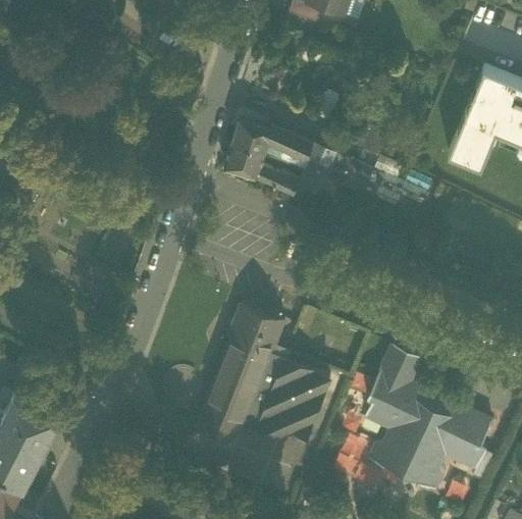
[(292,0),(289,11),(316,19),(320,6),(306,1),(301,0),(292,0)]
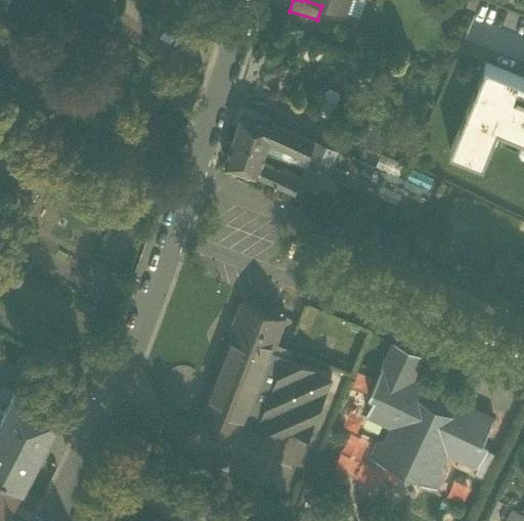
[(321,6),(346,14),(350,0),(307,0),(307,1),(321,6)]
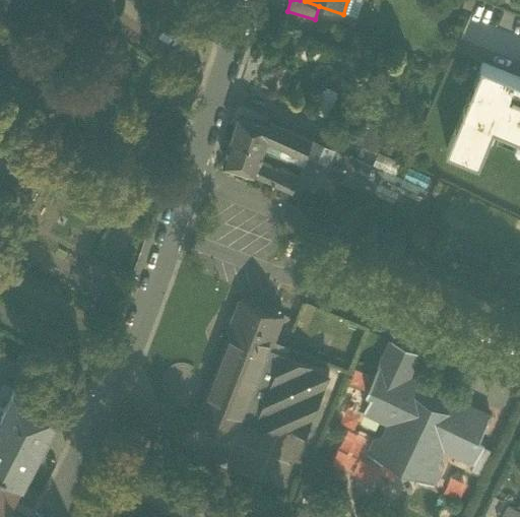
[(519,79),(481,64),(446,150),(479,165),(495,128),(519,138),(519,79)]
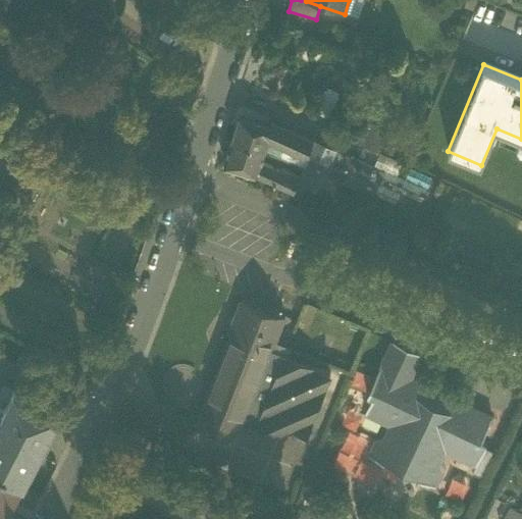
[(240,116),(271,125),(272,122),(273,120),(242,106),(235,108),(232,114),(230,121),(238,123),(240,116)]
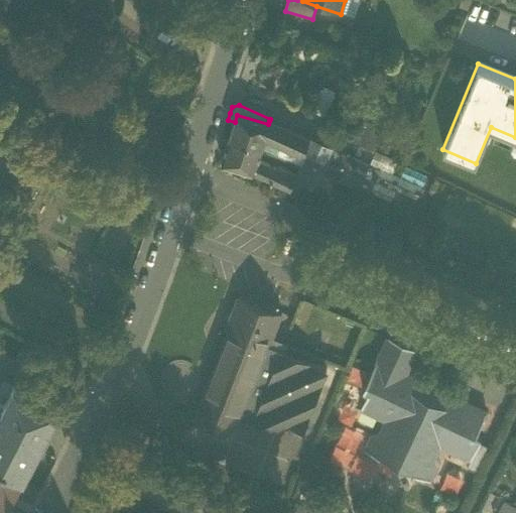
[(262,148),(266,136),(269,125),(268,124),(237,115),(235,122),(230,138),(262,148)]
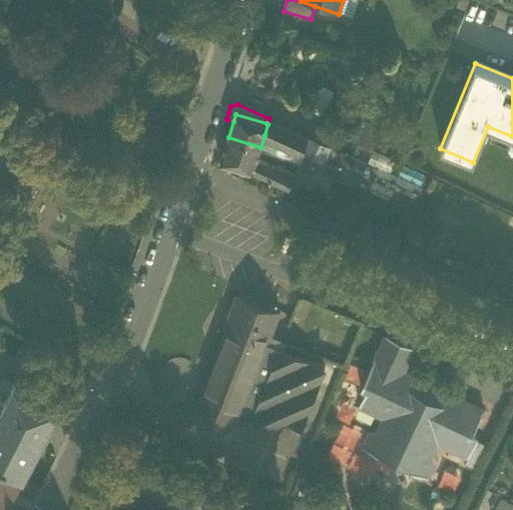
[(268,120),(267,123),(268,124),(265,135),(299,150),(305,137),(268,120)]
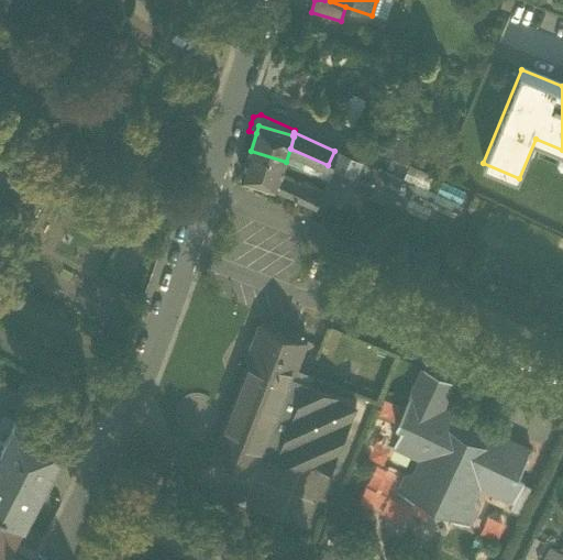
[(241,178),(275,188),(277,189),(282,176),(286,162),(251,151),(250,152),(250,151),(241,178)]
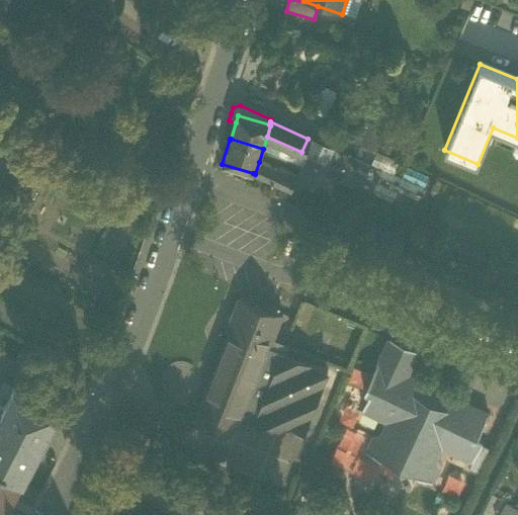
[(343,169),(348,158),(308,139),(301,152),(308,155),(309,154),(326,161),(343,169)]
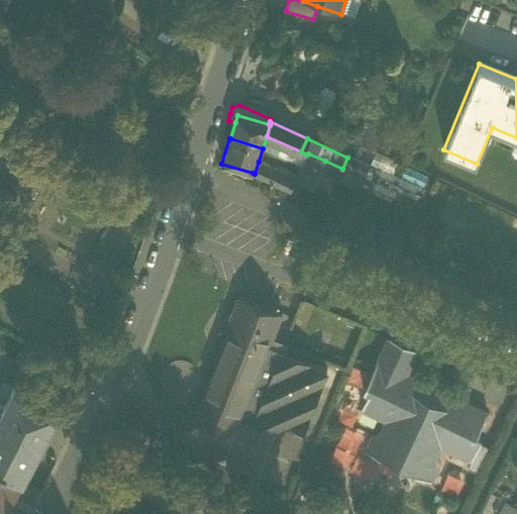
[(302,167),(319,175),(320,173),(325,161),(308,153),(307,155),(302,167)]
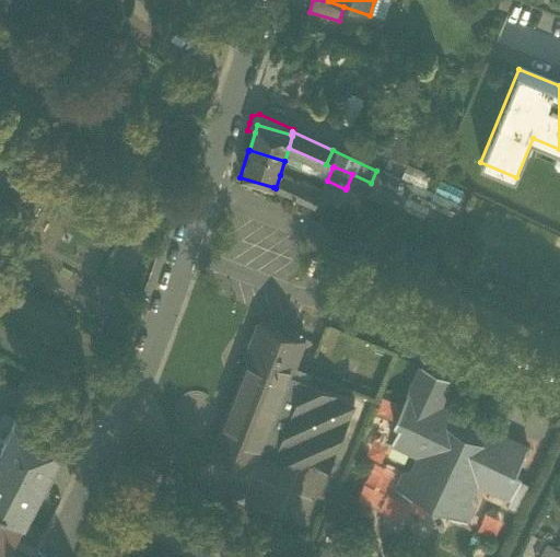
[(371,183),(395,194),(400,181),(376,171),(371,183)]
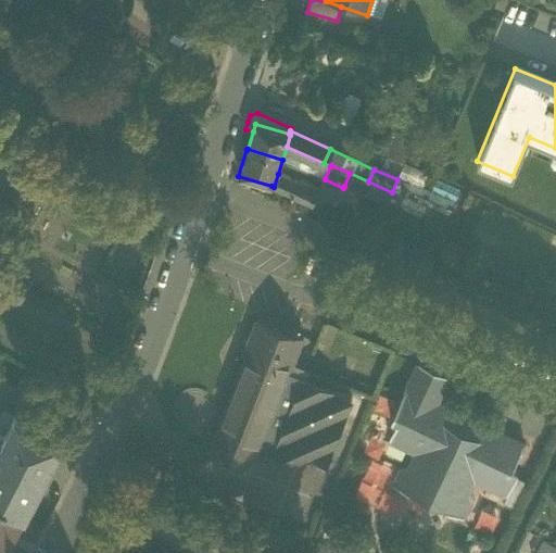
[(344,186),(386,205),(392,192),(368,181),(350,173),(344,186)]
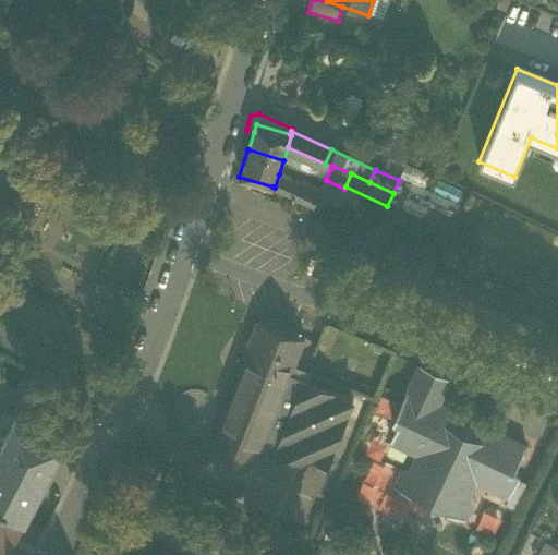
[(301,184),(279,175),(275,188),(273,186),(271,190),(314,208),(319,195),(320,191),(302,182),(301,184)]
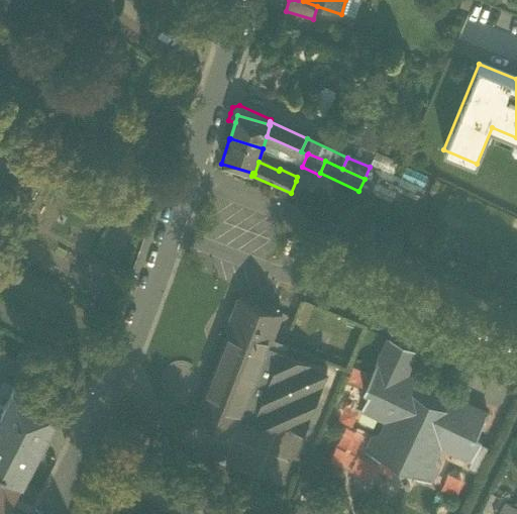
[(296,181),(313,189),(319,175),(302,167),(297,177),(296,181)]
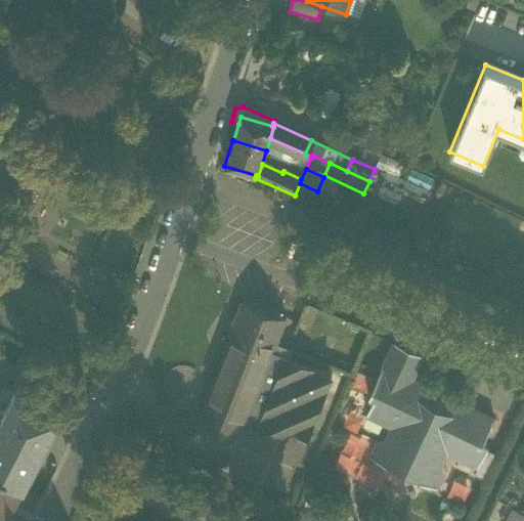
[(375,169),(369,181),(363,193),(409,214),(415,203),(422,206),(429,191),(385,172),(385,173),(375,169)]
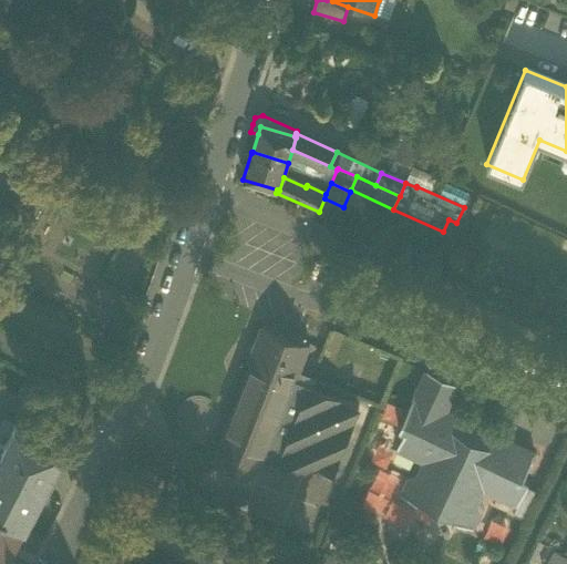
[(215,464),(256,480),(265,458),(306,473),(309,463),(333,473),(359,407),(295,381),(309,345),(264,327),(255,349),(259,350),(215,464)]
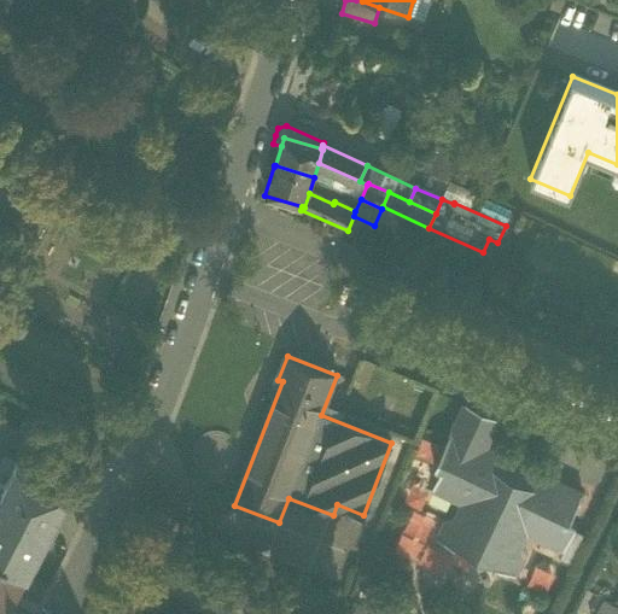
[(363,366),(357,397),(368,399),(375,368),(363,366)]
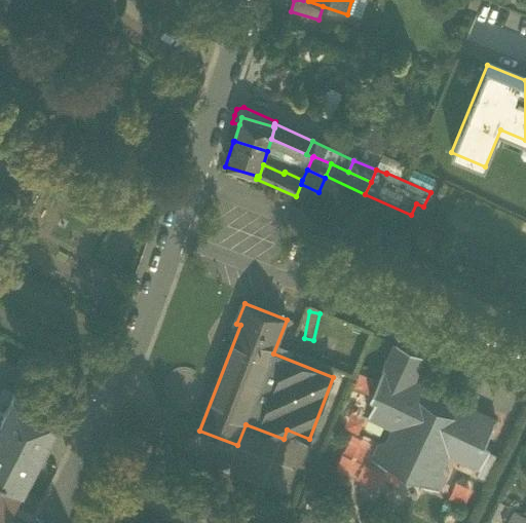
[(335,345),(330,361),(353,368),(359,352),(335,345)]
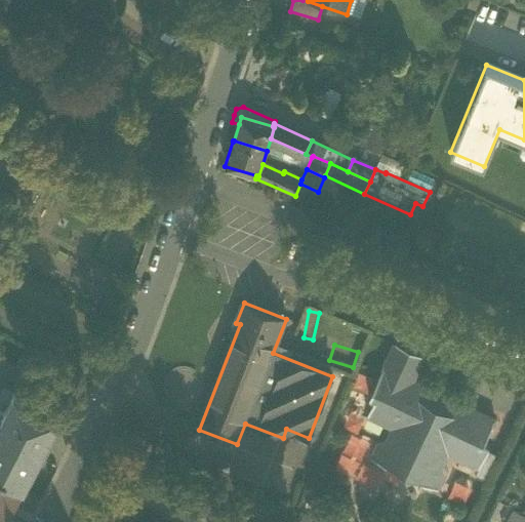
[(422,357),(396,345),(387,363),(408,372),(404,383),(410,386),(412,380),(422,357)]
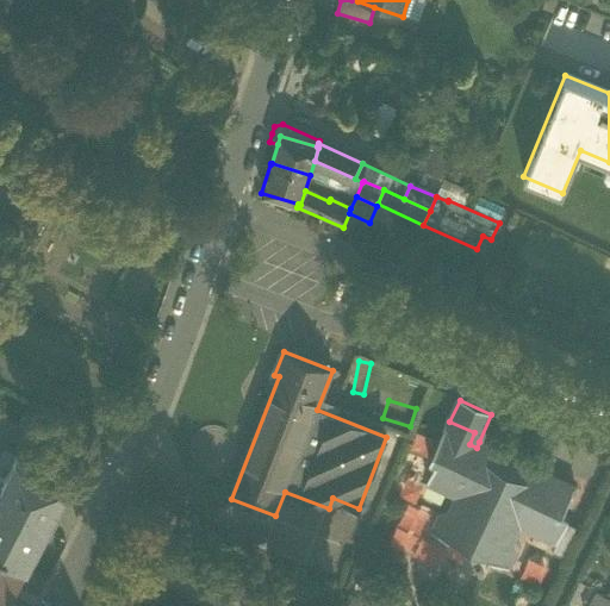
[(492,563),(508,572),(516,553),(512,544),(511,543),(520,526),(530,531),(529,532),(556,544),(566,525),(570,517),(564,514),(574,489),(548,478),(547,481),(533,474),(517,480),(514,479),(510,467),(498,472),(495,469),(489,454),(477,448),(470,444),(474,432),(449,422),(448,420),(429,462),(435,466),(427,485),(447,494),(448,493),(458,498),(449,514),(440,518),(431,536),(447,543),(449,542),(456,539),(458,537),(490,551),(489,555),(491,562),(492,563)]
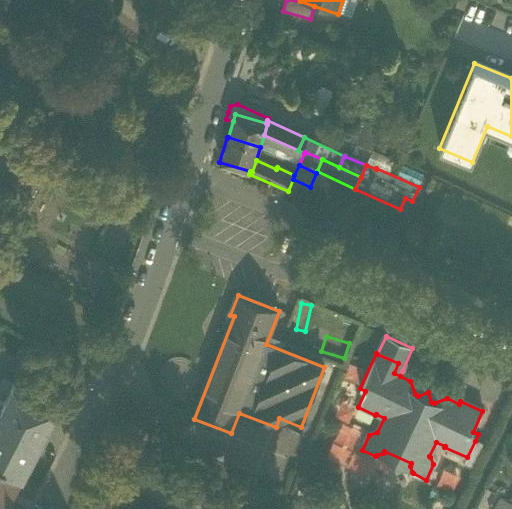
[(461,399),(402,371),(400,376),(410,381),(415,394),(418,396),(428,392),(431,402),(434,403),(447,398),(459,404),(460,401),(461,399)]
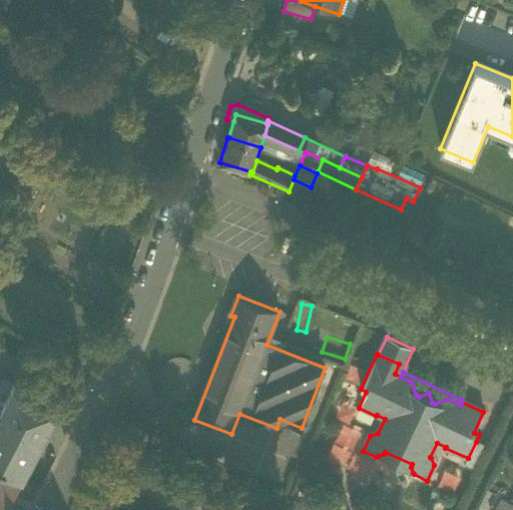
[(0,465),(21,476),(23,477),(38,448),(59,408),(15,385),(4,407),(0,405),(0,465)]
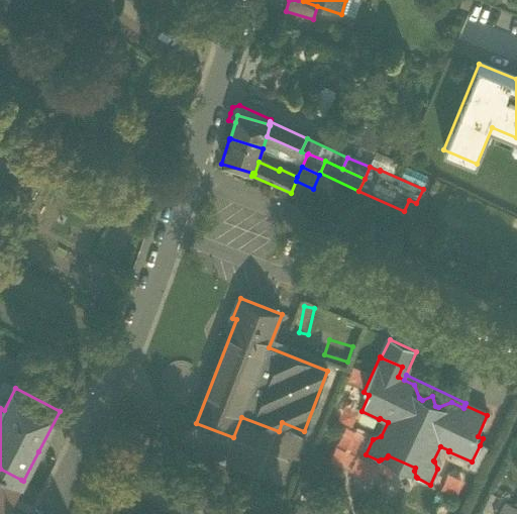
[(472,461),(468,471),(479,476),(490,450),(480,445),(472,461)]
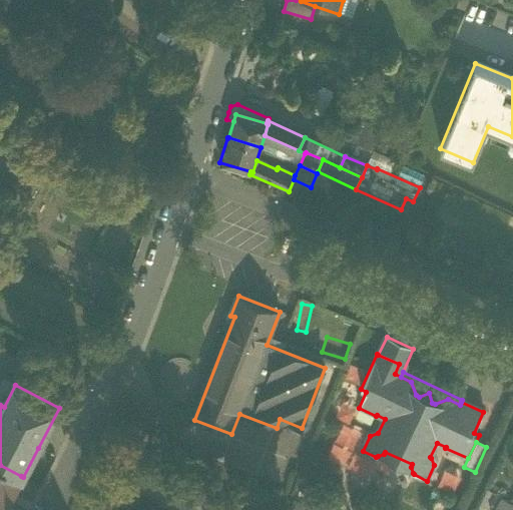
[(384,454),(378,456),(413,473),(411,467),(412,464),(385,452),(384,454)]
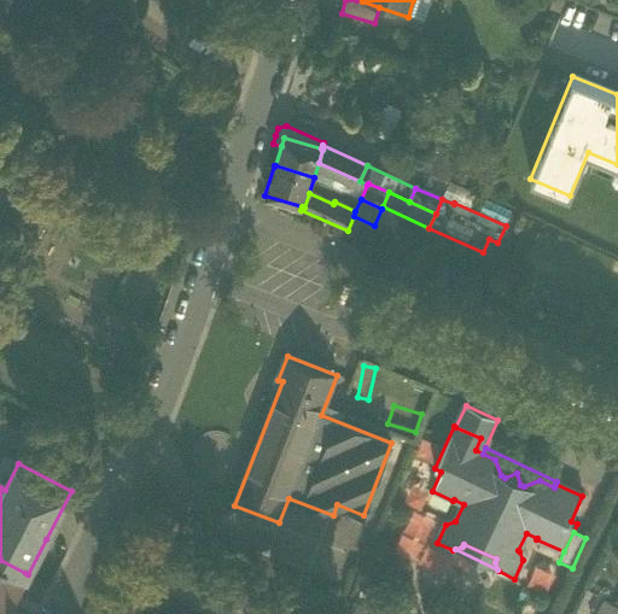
[(4,613),(25,573),(0,560),(0,613),(4,613)]
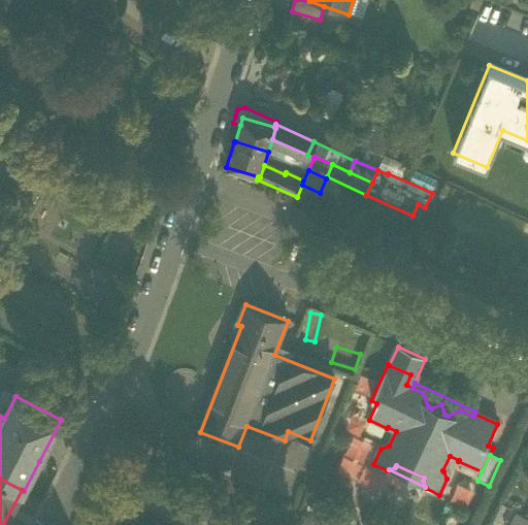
[(527,524),(527,520),(516,513),(508,524),(527,524)]
